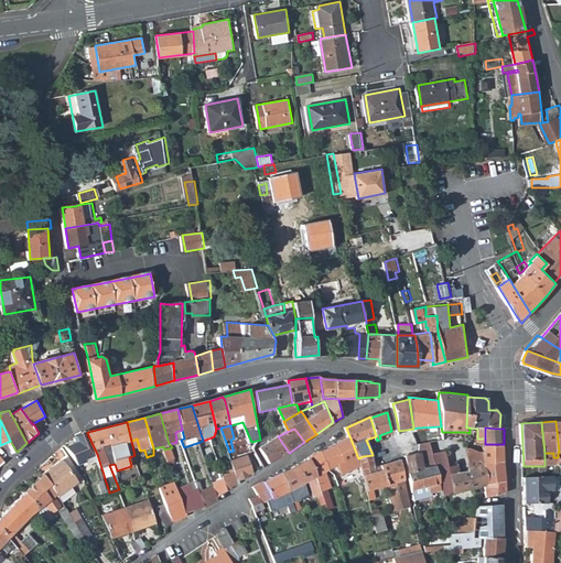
[(87,458),(97,454),(87,433),(76,439),(67,446),(69,448),(76,456),(78,461),(81,465),(88,461),(87,458)]
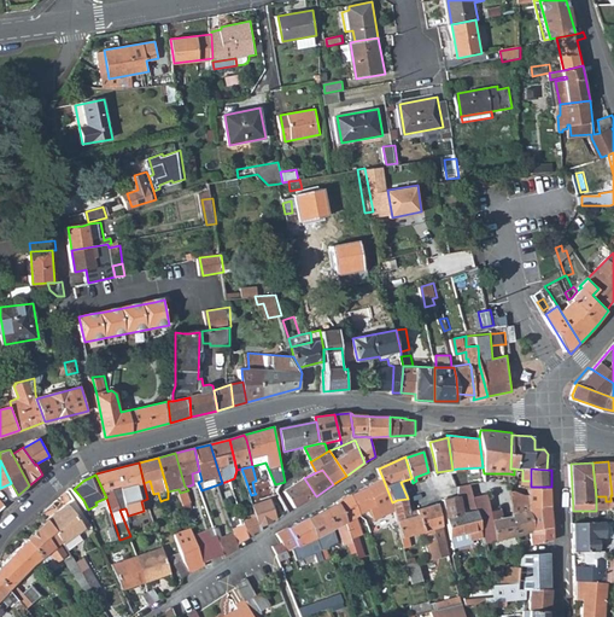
[(297,507),(316,496),(304,478),(285,490),(297,507)]
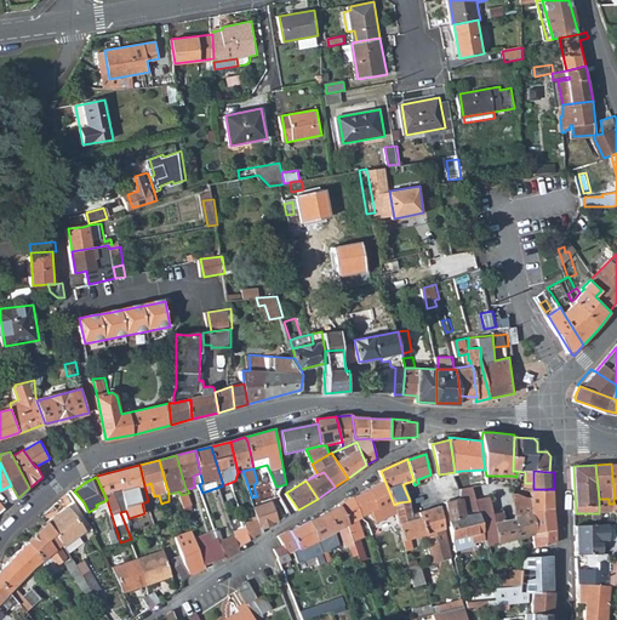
[(353,498),(361,518),(371,513),(376,524),(393,516),(396,513),(394,505),(386,483),(353,498)]
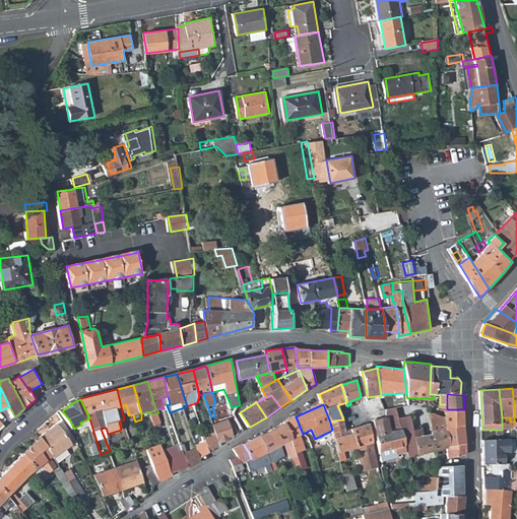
[(400,416),(396,409),(395,407),(386,409),(387,417),(393,432),(403,430),(408,451),(410,458),(419,455),(414,439),(432,433),(432,431),(428,432),(427,430),(423,431),(423,430),(413,431),(411,415),(400,416)]
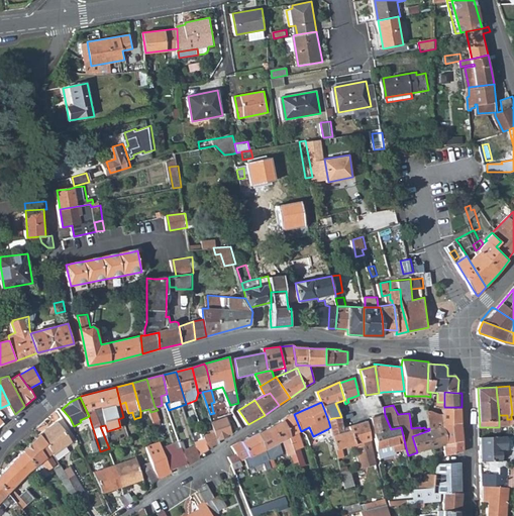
[(444,414),(444,425),(463,423),(461,407),(444,407),(444,414)]
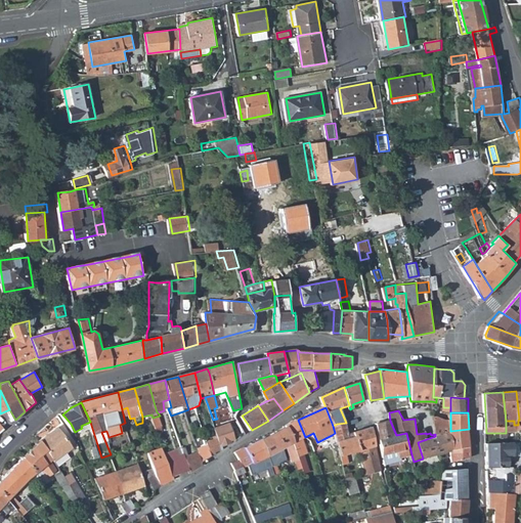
[(153,418),(157,429),(163,427),(160,416),(153,418)]
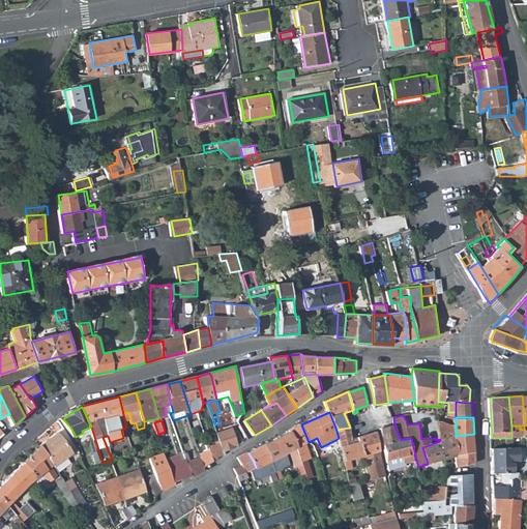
[(224,421),(218,422),(220,423),(215,424),(221,442),(226,453),(231,450),(250,438),(240,422),(228,429),(224,421)]
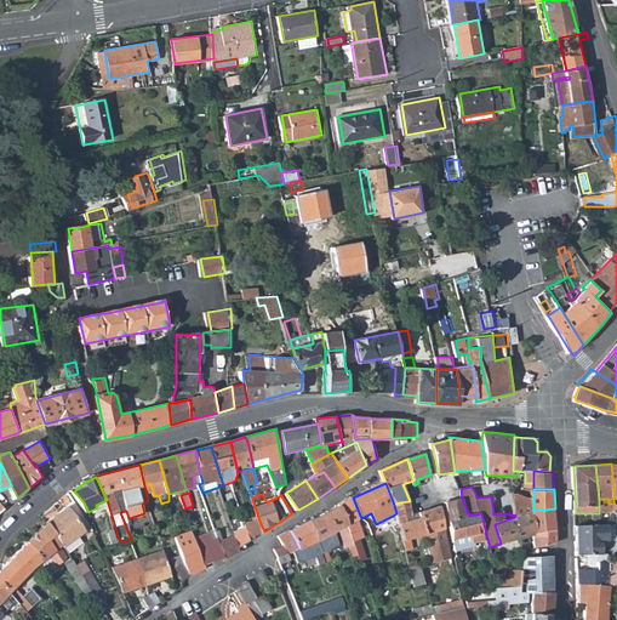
[(516,496),(514,496),(515,515),(515,517),(529,512),(532,511),(533,511),(533,498),(525,498),(520,496),(516,496)]
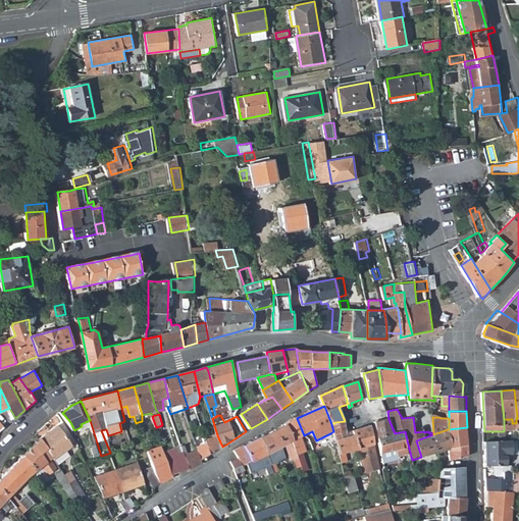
[(300,437),(304,435),(297,418),(284,424),(286,425),(299,458),(300,461),(301,464),(307,462),(304,454),(306,453),(300,437)]
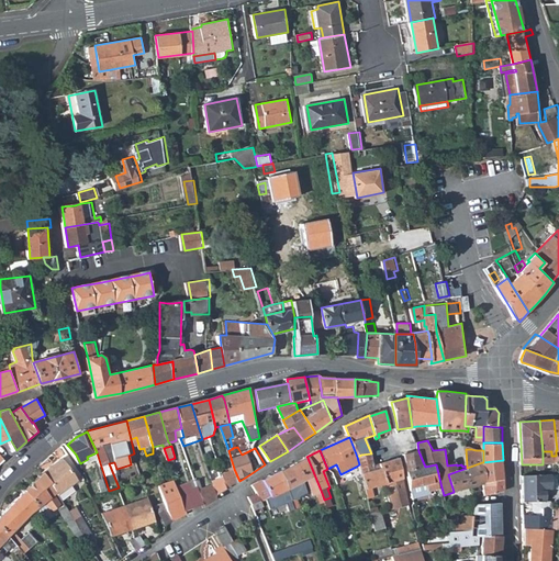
[(418,451),(404,455),(407,472),(425,467),(418,451)]
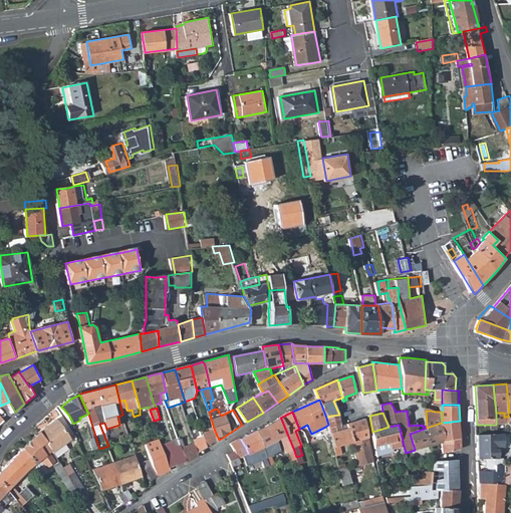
[(64,415),(40,433),(53,451),(54,453),(68,443),(77,437),(64,415)]
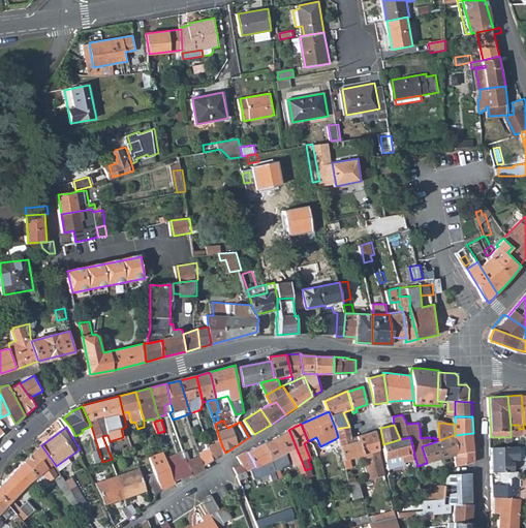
[(338,437),(339,444),(351,442),(349,427),(340,428),(336,430),(338,437)]
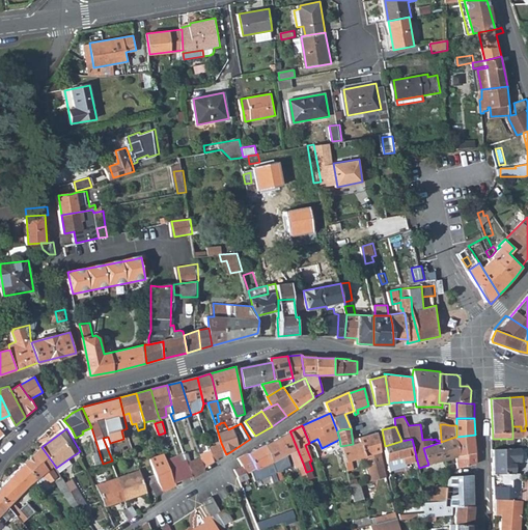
[(297,469),(304,466),(290,433),(267,445),(273,463),(293,452),(297,469)]
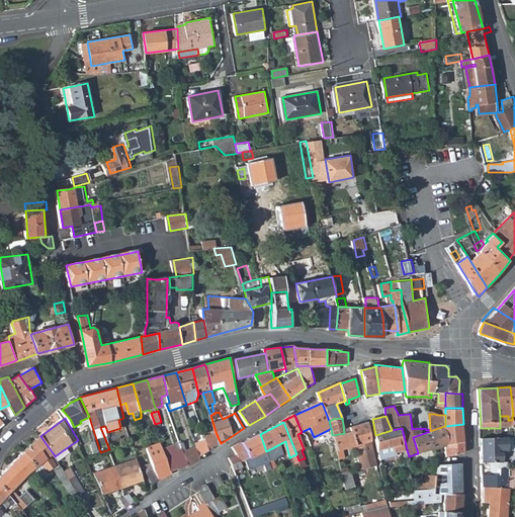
[(349,432),(354,446),(358,459),(362,469),(378,464),(376,457),(371,440),(366,423),(348,430),(349,432)]
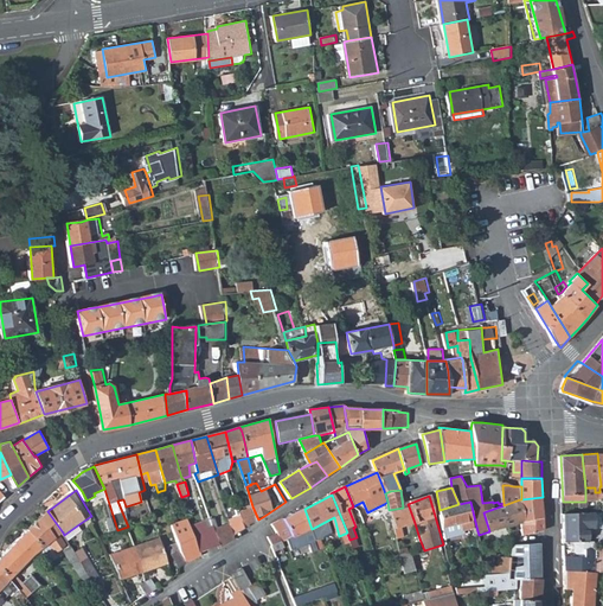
[(520,499),(527,521),(544,516),(543,497),(521,499),(520,499)]
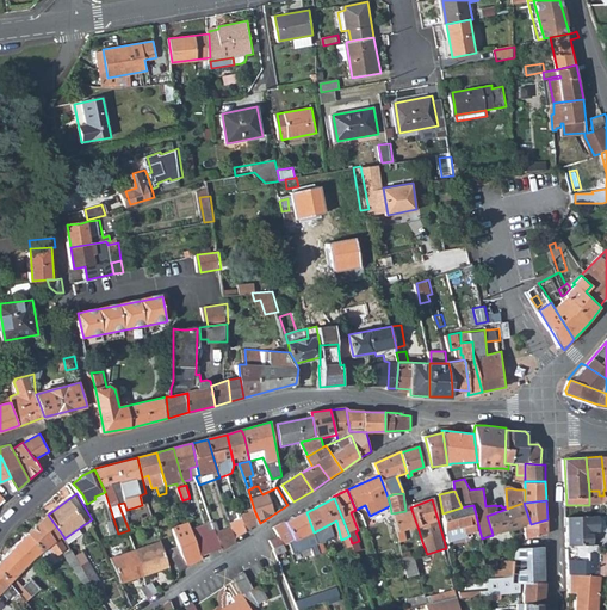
[(493,535),(526,525),(531,524),(524,503),(520,504),(507,509),(487,516),(493,535)]
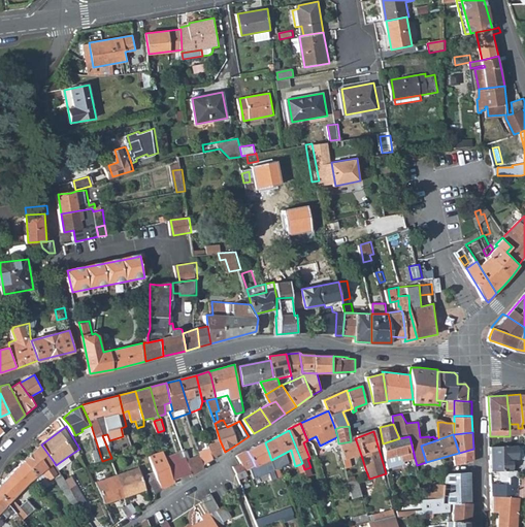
[(407,459),(415,458),(409,436),(399,438),(383,443),(387,458),(405,453),(407,459)]
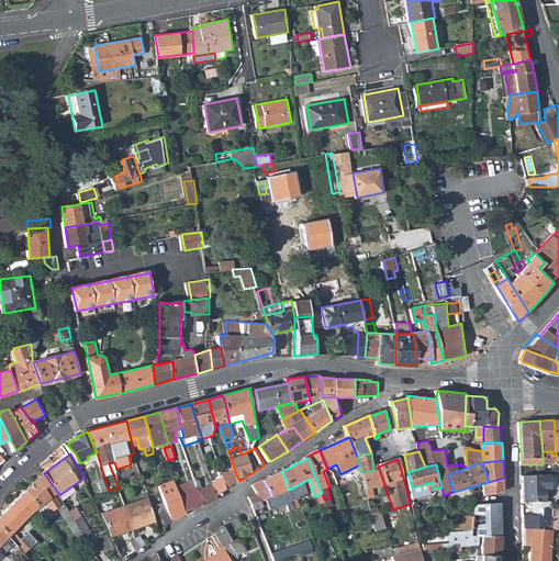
[(234,469),(223,472),(228,489),(239,481),(234,469)]
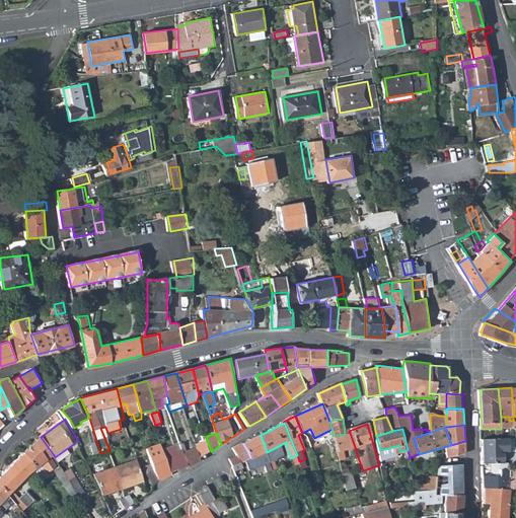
[(350,433),(345,434),(333,436),(334,439),(339,460),(346,458),(343,450),(355,447),(350,433)]
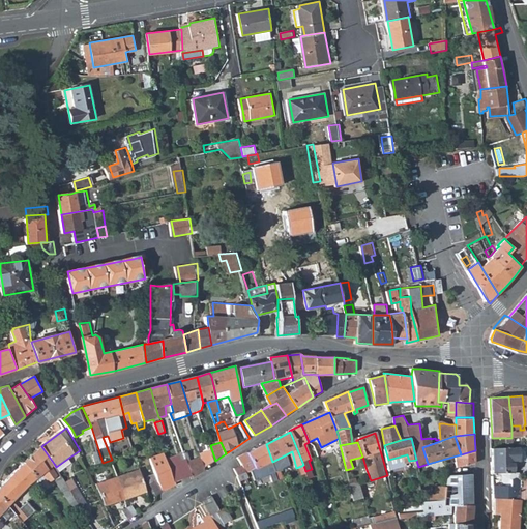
[(209,443),(199,447),(202,458),(205,467),(215,461),(210,445),(209,443)]
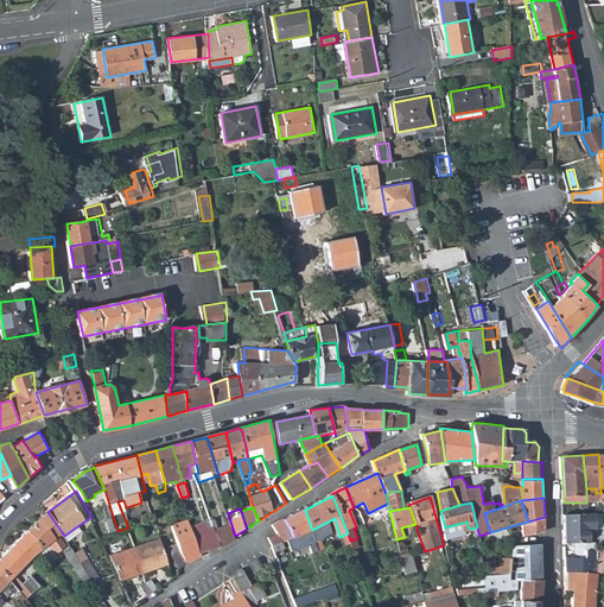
[(313,554),(319,551),(313,535),(312,530),(305,510),(304,509),(286,520),(293,538),(306,532),(309,541),(313,554)]
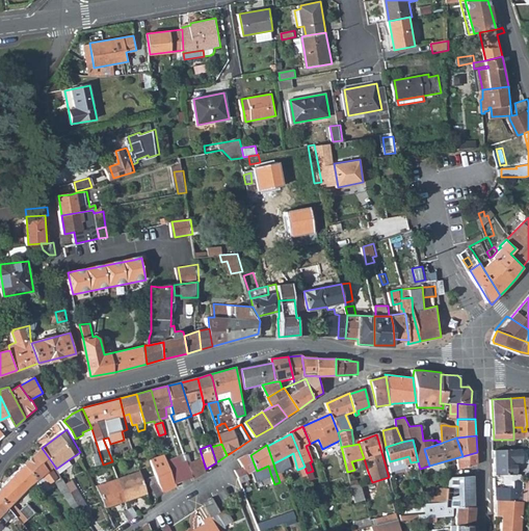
[(516,447),(497,449),(497,462),(495,462),(495,475),(504,475),(517,474),(517,461),(522,460),(522,448),(516,447)]
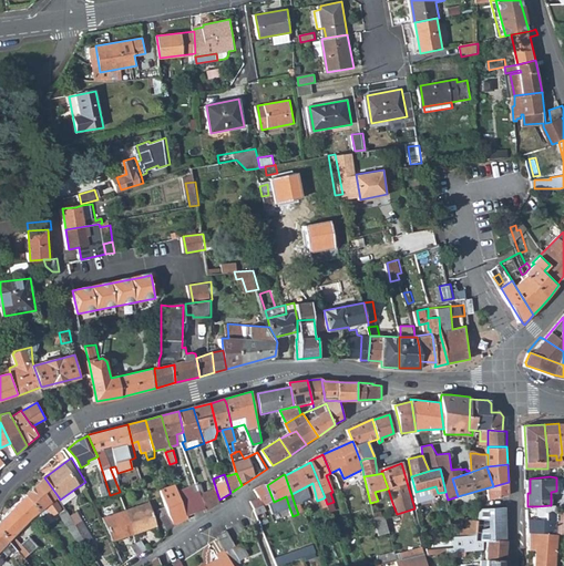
[(55,500),(59,497),(44,477),(27,495),(38,512),(48,526),(57,521),(53,515),(61,510),(55,500)]
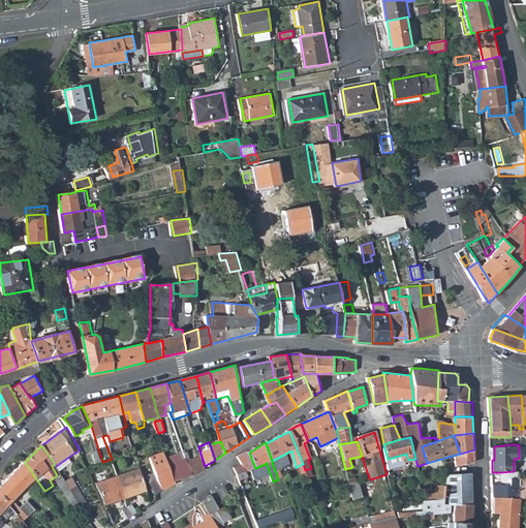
[(458,466),(475,462),(474,449),(460,454),(456,455),(458,466)]
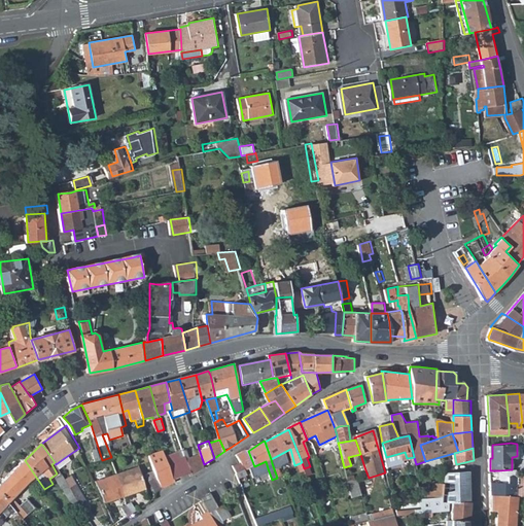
[(245,470),(250,468),(254,466),(248,451),(239,456),(241,462),(245,470)]
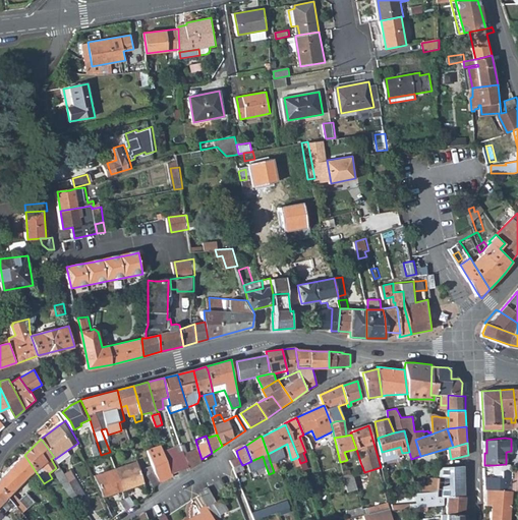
[(383,459),(402,453),(400,447),(382,452),(383,459)]
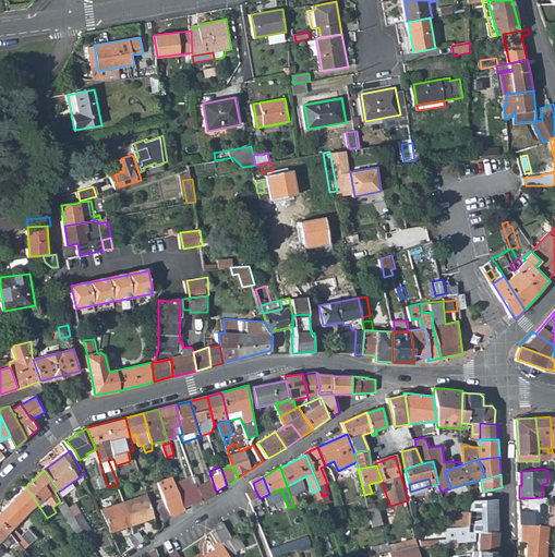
[(77,486),(74,481),(59,492),(62,497),(77,486)]
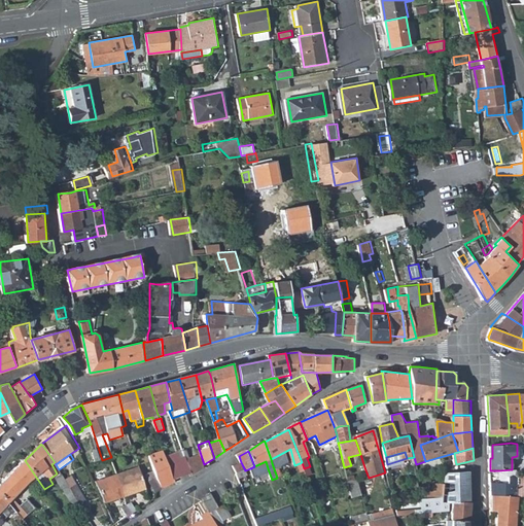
[(201,455),(187,459),(193,472),(194,476),(205,468),(204,464),(201,455)]
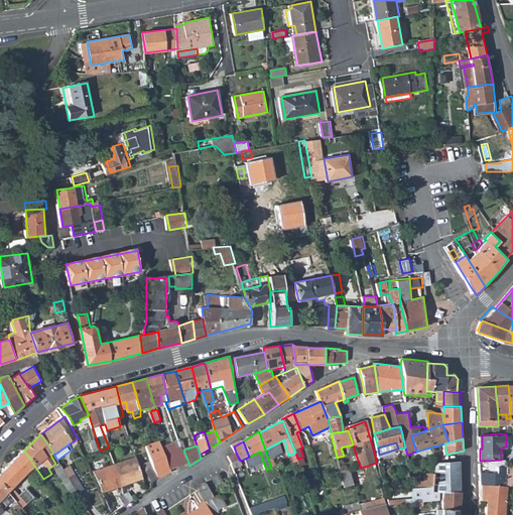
[(171,469),(188,463),(183,449),(183,447),(166,454),(171,469)]
